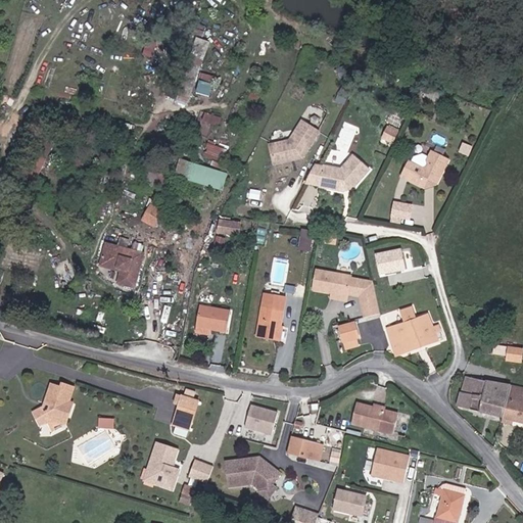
[(301,121),(289,140),(269,145),(274,164),(301,157),(318,132),(301,121)]
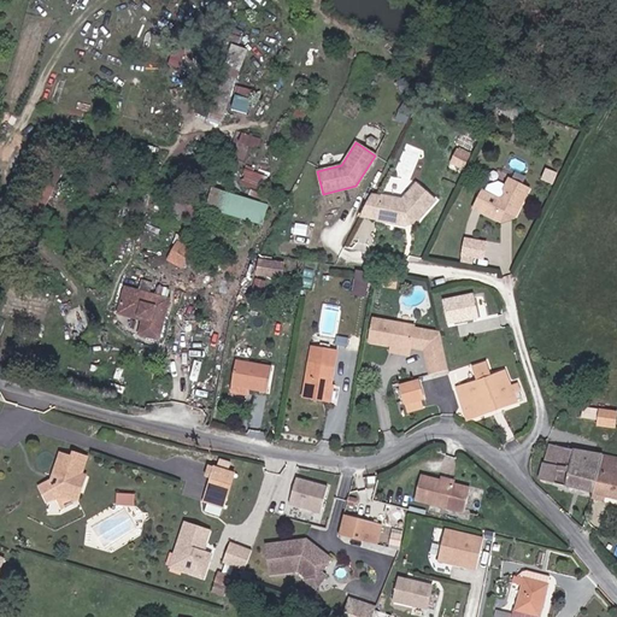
[(456,150),(450,163),(462,169),(468,156),(456,150)]
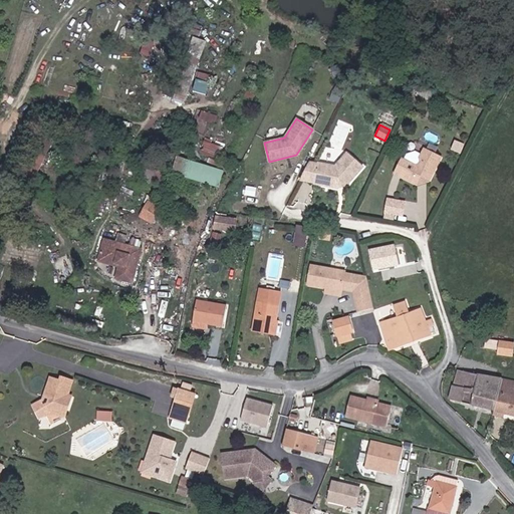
[(204,154),(222,155),(222,140),(204,140),(204,154)]
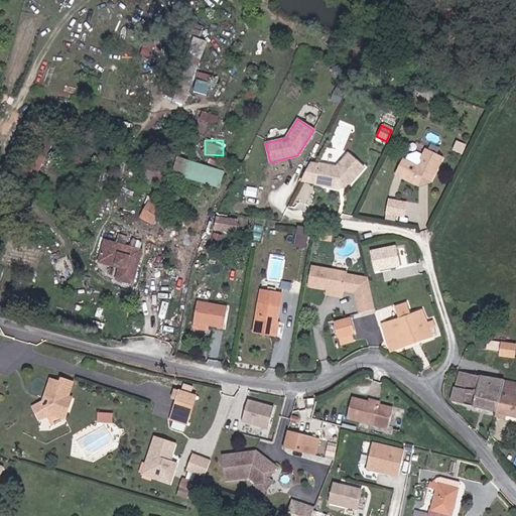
[(426,149),(423,155),(420,160),(422,162),(420,166),(417,166),(406,161),(403,159),(395,174),(419,186),(420,183),(428,180),(431,182),(443,157),(426,149)]
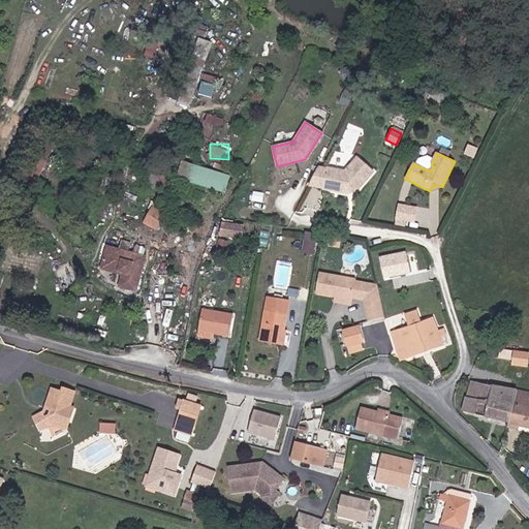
[(419,159),(416,165),(428,170),(431,170),(433,166),(431,164),(434,159),(428,156),(419,159)]
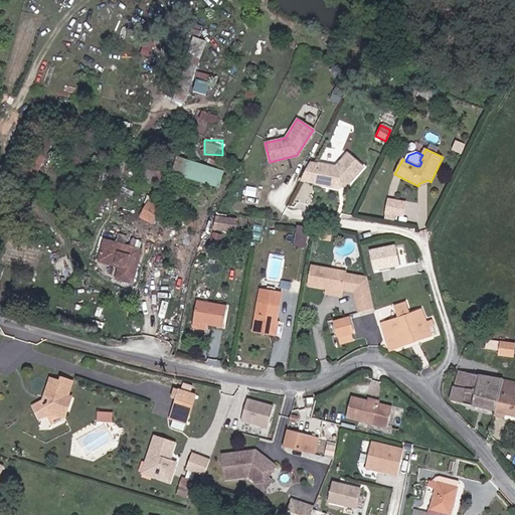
[(316,163),(308,162),(299,179),(313,182),(312,183),(336,188),(347,184),(346,182),(349,181),(361,167),(346,154),(335,166),(316,163)]
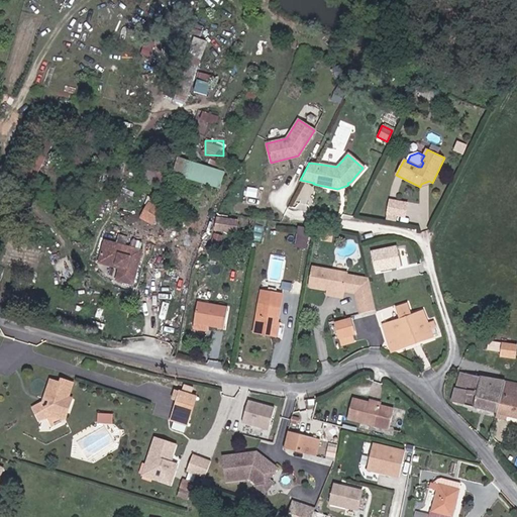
[(173,175),(220,189),(225,173),(178,158),(173,175)]
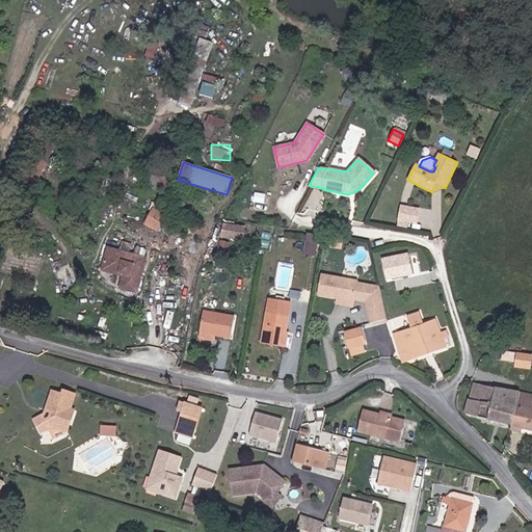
[(248,213),(266,216),(269,198),(251,195),(248,213)]
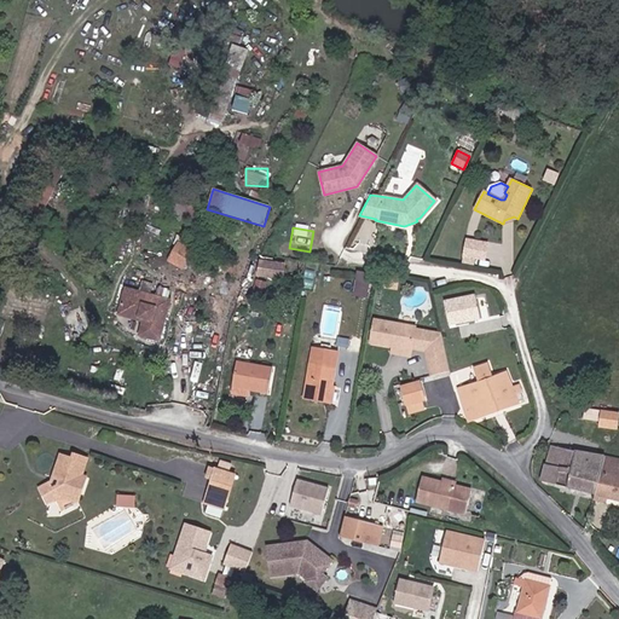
[(473,242),(470,258),(485,260),(489,244),(473,242)]
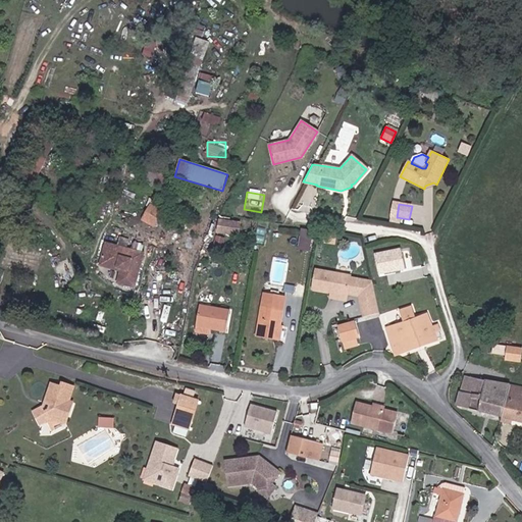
[(245,220),(222,218),(221,231),(244,233),(245,220)]
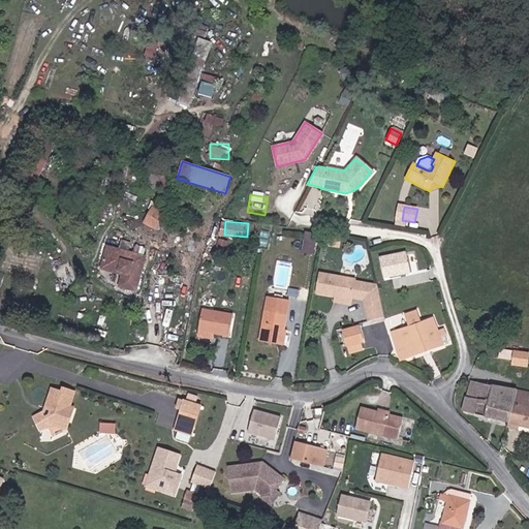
[(307,234),(303,254),(313,256),(316,236),(307,234)]
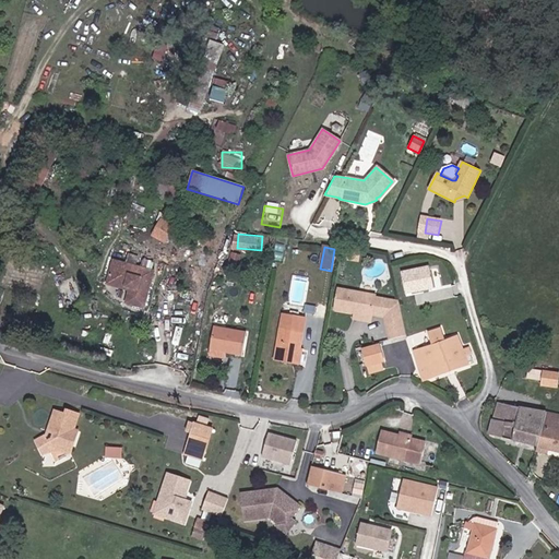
[(348,252),(336,250),(335,260),(346,262),(348,252)]
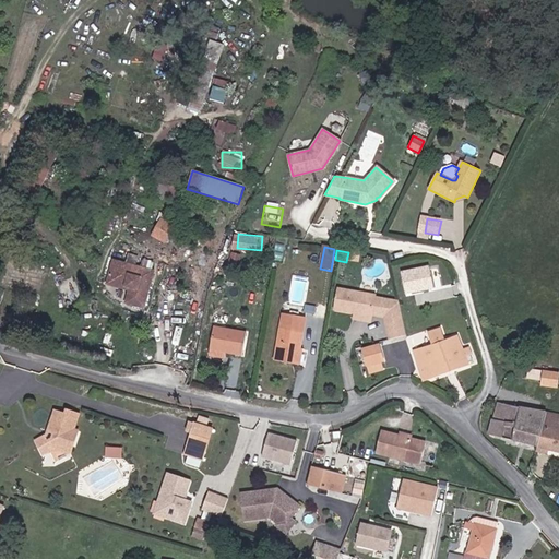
[(359,253),(348,252),(346,262),(358,264),(359,253)]
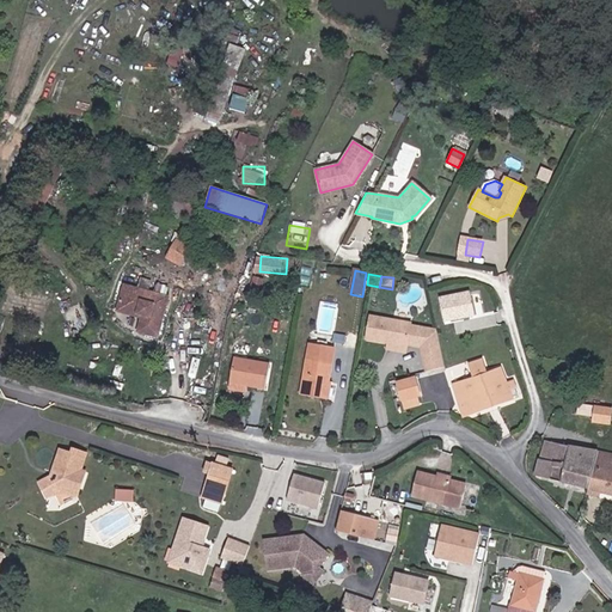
[(124,286),(118,308),(142,316),(142,318),(138,332),(158,337),(169,298),(124,286)]
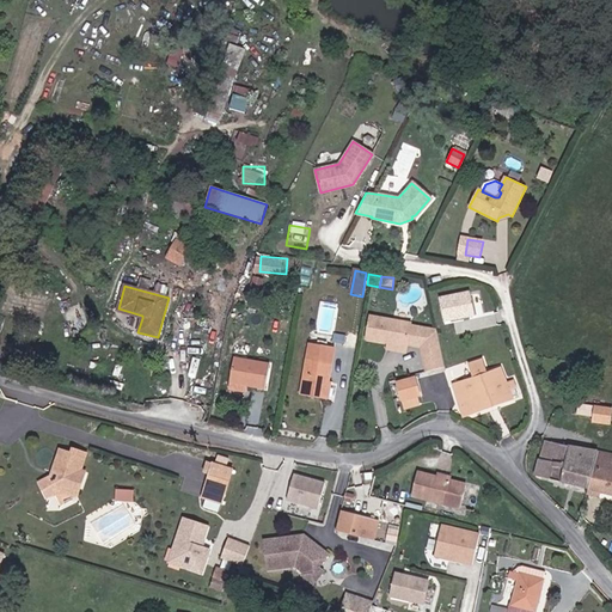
[(440,295),(446,322),(479,314),(473,287),(440,295)]
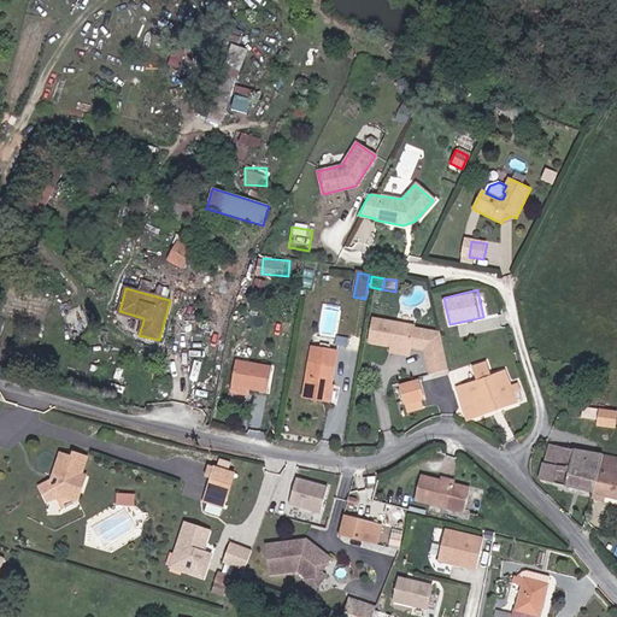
[(392,346),(411,350),(412,347),(425,351),(432,374),(448,369),(440,335),(415,329),(415,327),(374,318),(370,342),(392,346)]
